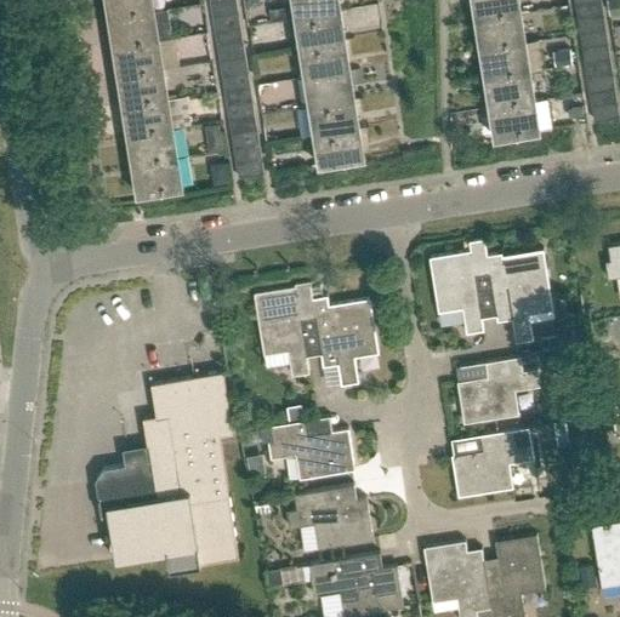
[(104,0),(108,21),(155,13),(152,0),(104,0)]
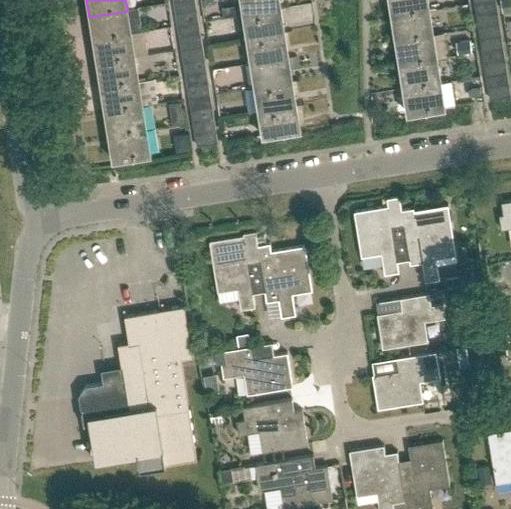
[(175,15),(196,12),(193,0),(173,3),(175,15)]
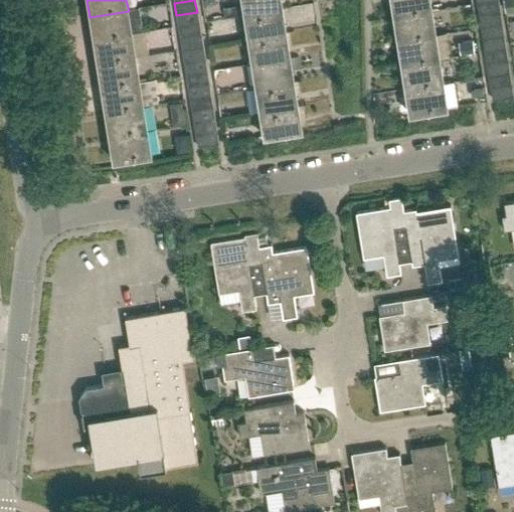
[(241,0),(244,17),(283,11),(281,0),(241,0)]
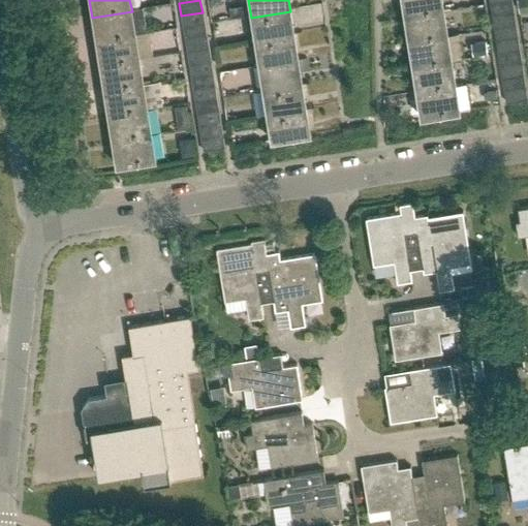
[(401,0),(404,19),(444,12),(441,0),(401,0)]
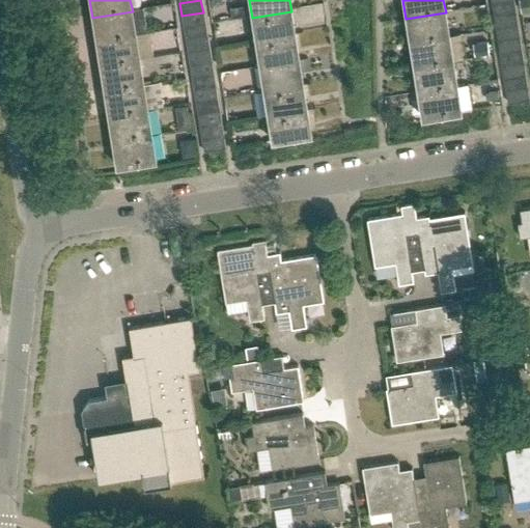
[(494,18),(515,15),(513,2),(492,5),(494,18)]
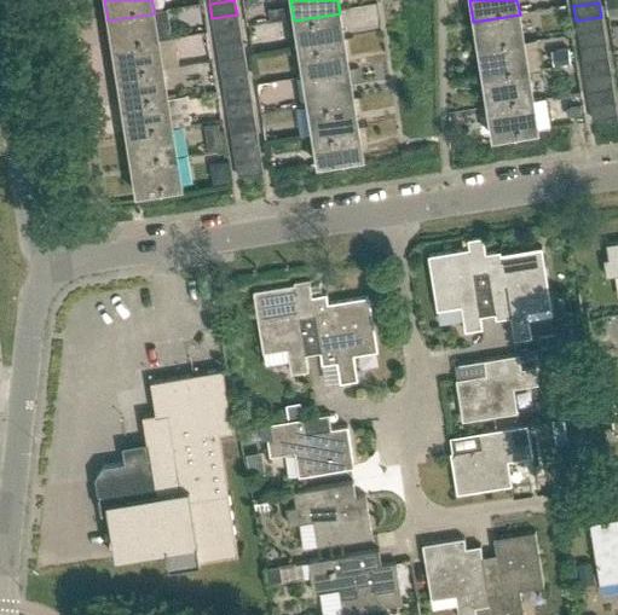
[(113,50),(159,42),(155,13),(108,21),(113,50)]
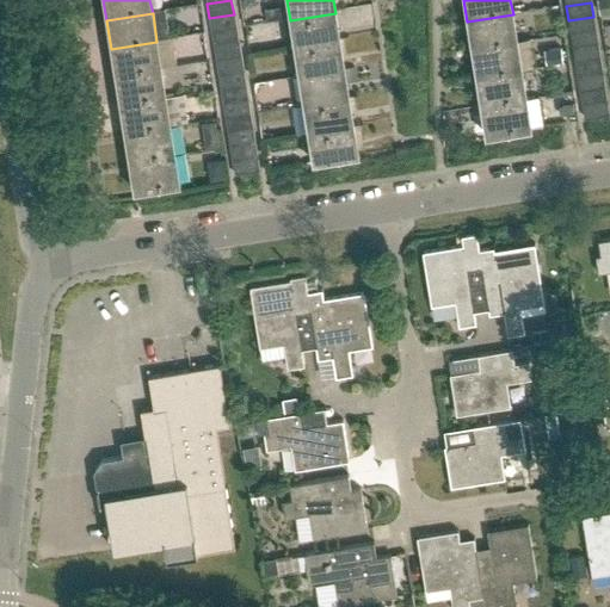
[(295,49),(340,42),(336,13),(290,20),(295,49)]
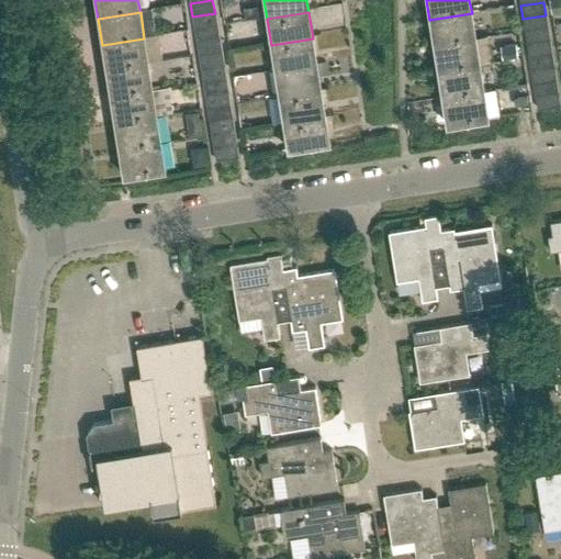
[(194,30),(216,26),(215,13),(192,17),(194,30)]
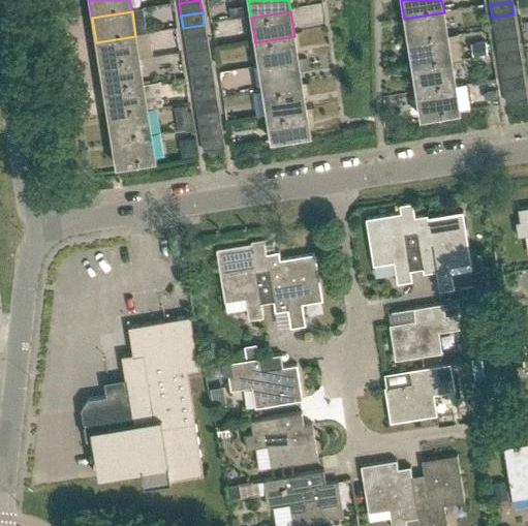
[(408,43),(448,37),(444,12),(404,19),(408,43)]
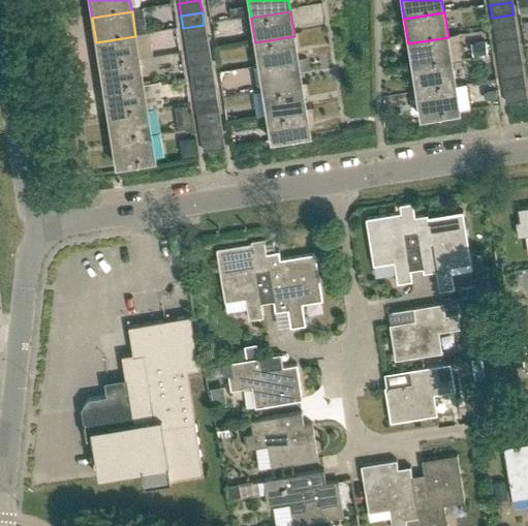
[(494,30),(515,27),(514,14),(492,18),(494,30)]
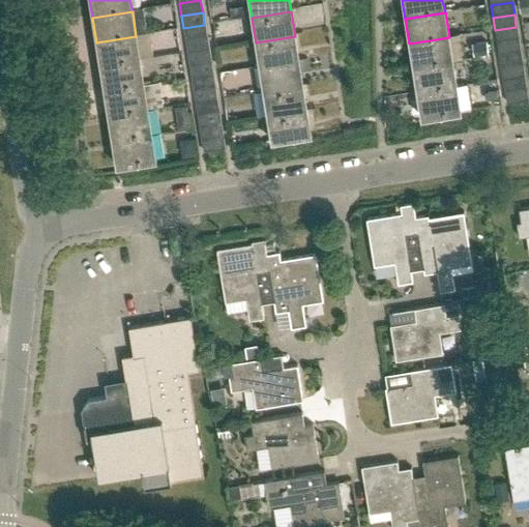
[(185,41),(206,37),(204,25),(183,28),(185,41)]
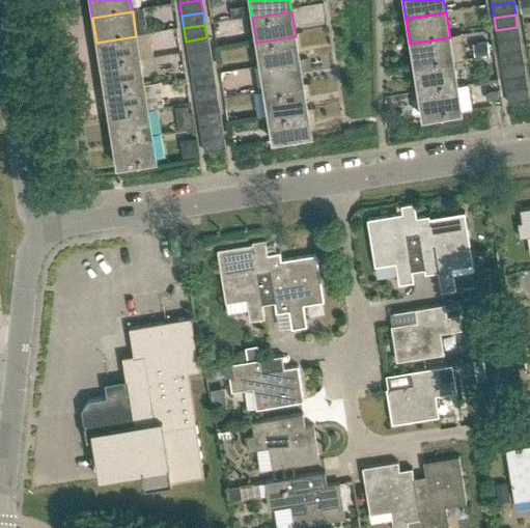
[(498,43),(519,39),(517,27),(496,30),(498,43)]
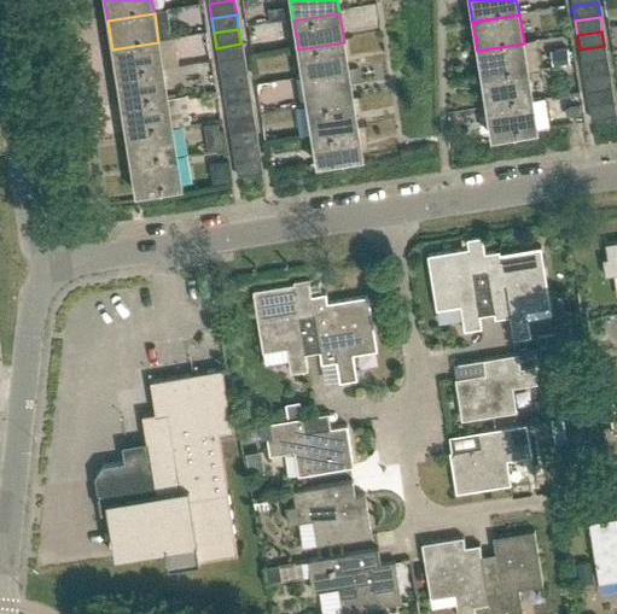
[(117,79),(163,71),(158,42),(112,50),(117,79)]
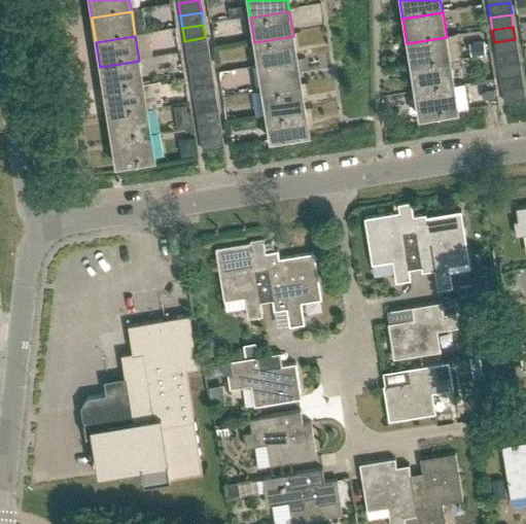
[(258,67),(297,61),(293,36),(254,42),(258,67)]
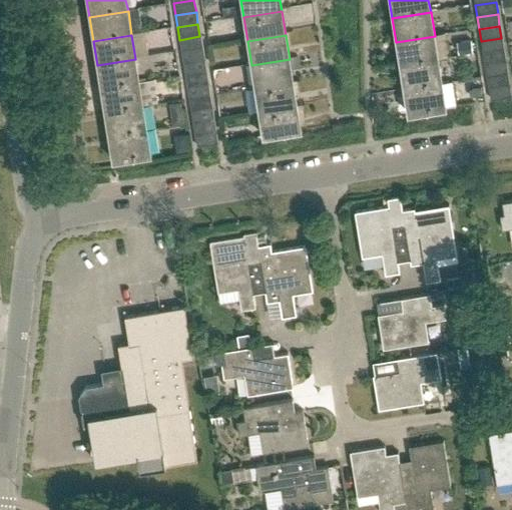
[(181,52),(201,48),(199,36),(179,40),(181,52)]
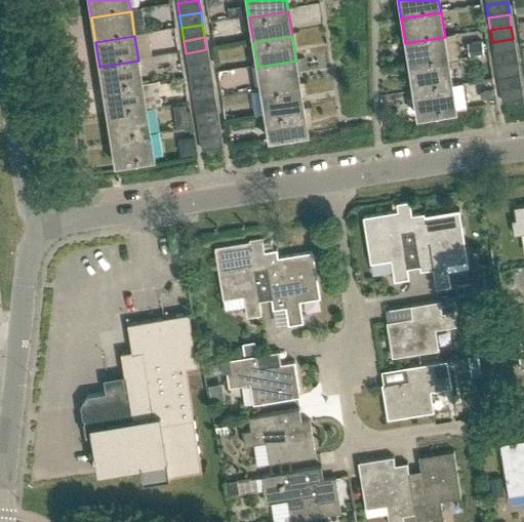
[(409,69),(448,62),(445,37),(405,43),(409,69)]
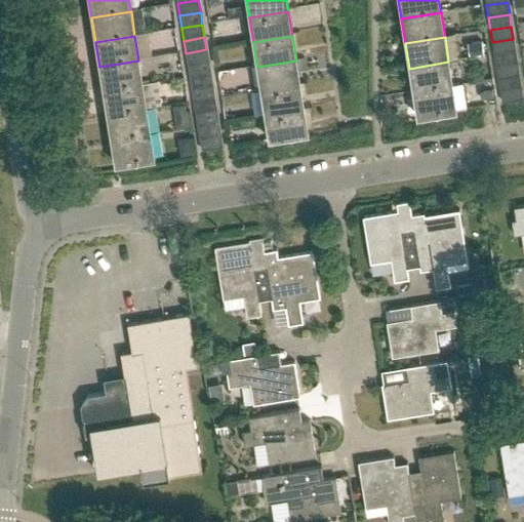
[(494,54),(515,51),(513,39),(492,42),(494,54)]
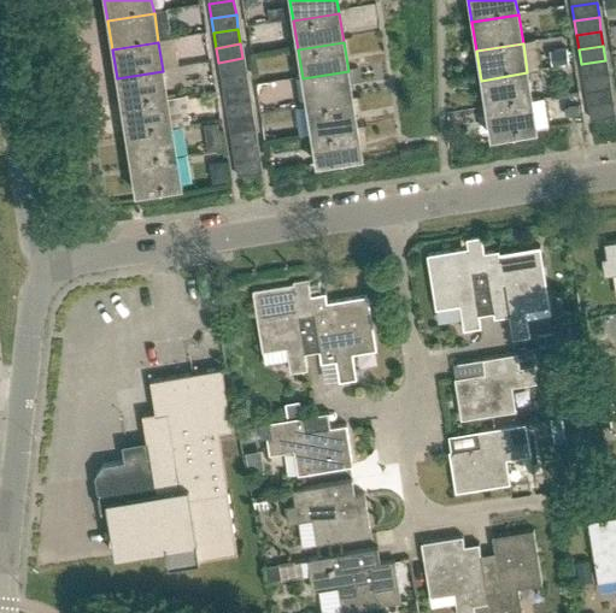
[(564,52),(555,54),(557,68),(567,66),(564,52)]
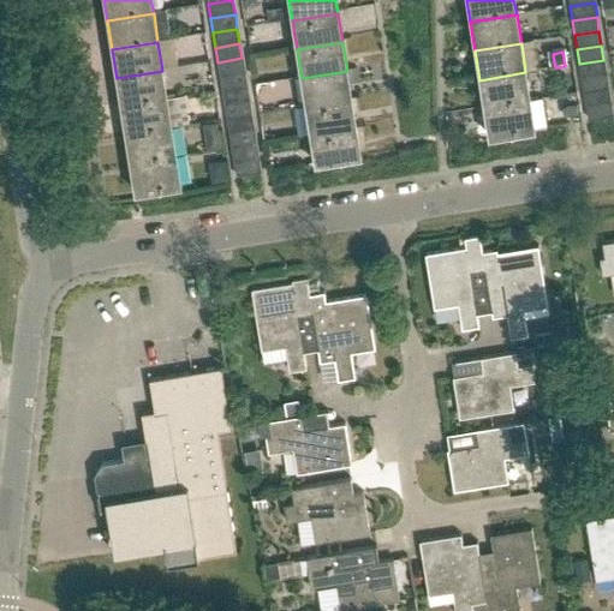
[(220,77),(244,73),(242,58),(218,63),(220,77)]
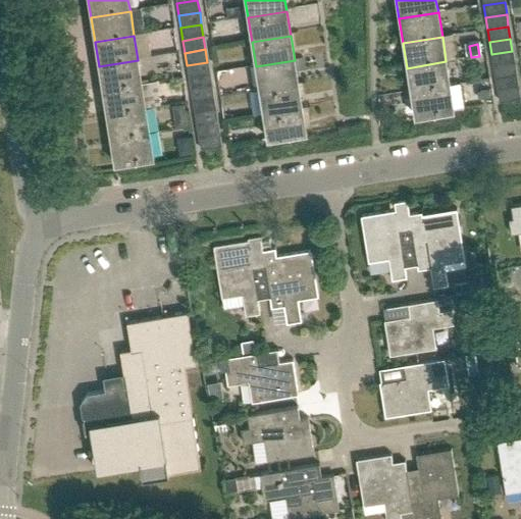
[(493,67),(514,63),(512,51),(491,54),(493,67)]
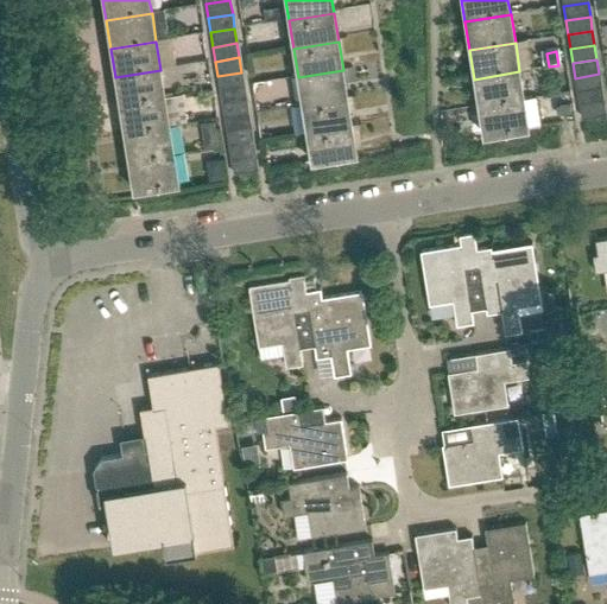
[(165,99),(160,70),(115,77),(120,106),(165,99)]
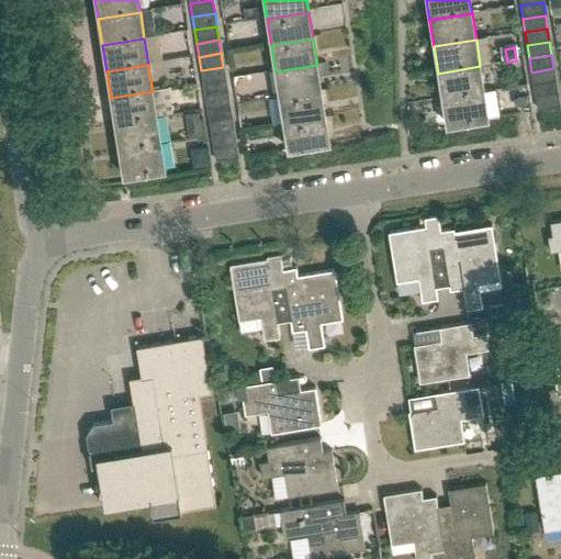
[(279,99),(322,91),(317,65),(276,71),(279,99)]
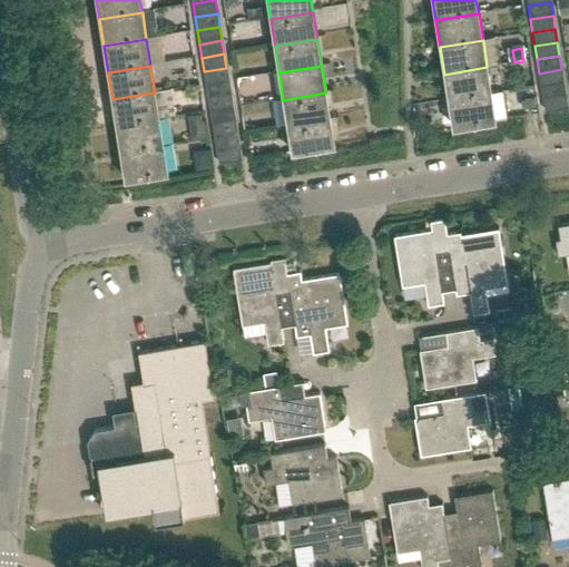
[(449,101),(491,95),(487,67),(444,75),(449,101)]
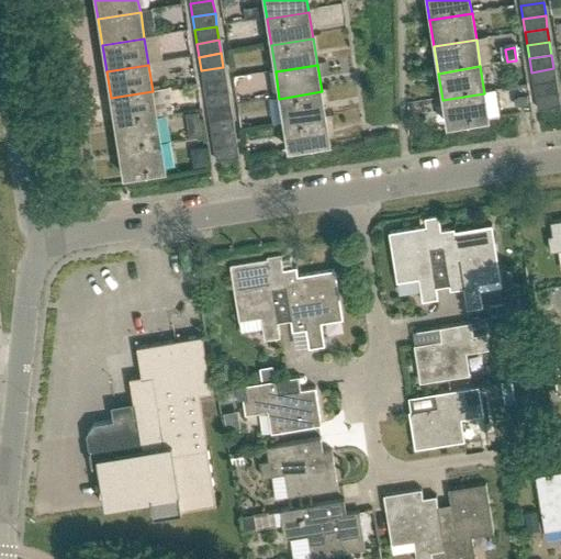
[(203,84),(225,80),(223,67),(201,70),(203,84)]
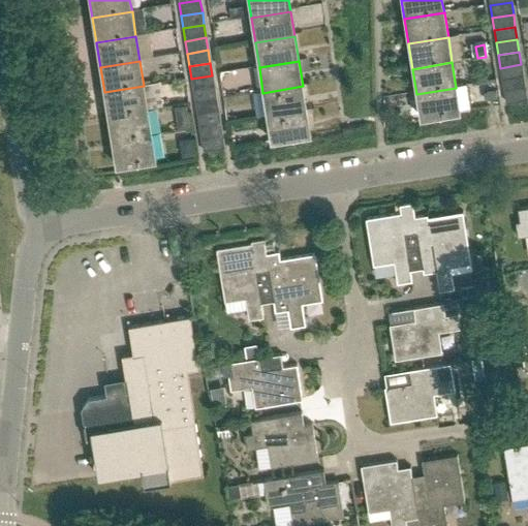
[(502,81),(523,76),(521,64),(500,68),(502,81)]
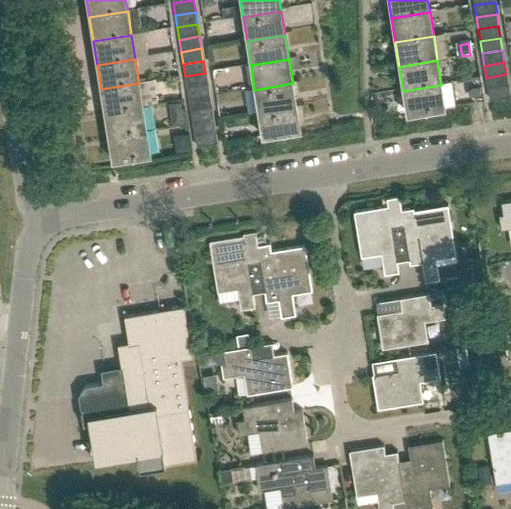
[(187,88),(207,85),(205,73),(185,76),(187,88)]
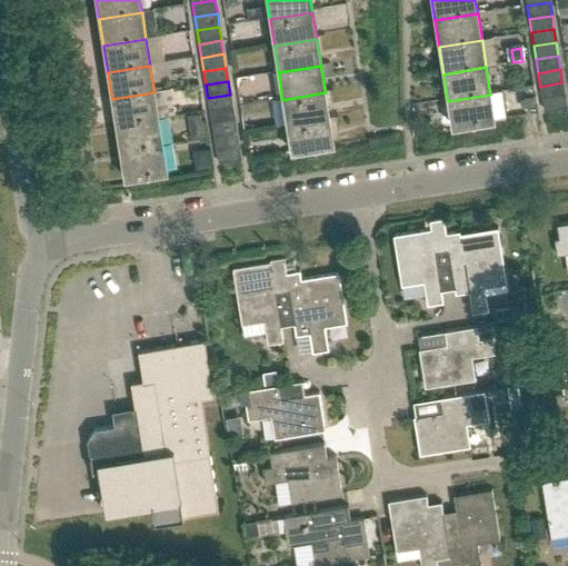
[(541,100),(565,97),(562,82),(540,87),(541,100)]
